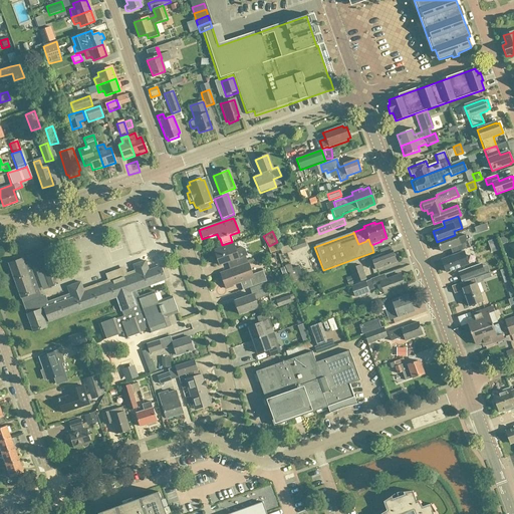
[(457,239),(455,235),(437,242),(440,252),(453,248),(455,254),(469,248),(465,236),(457,239)]
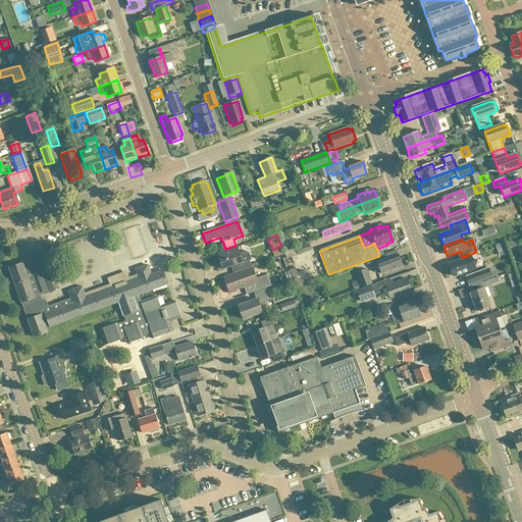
[(513,241),(507,243),(509,249),(515,247),(513,241)]
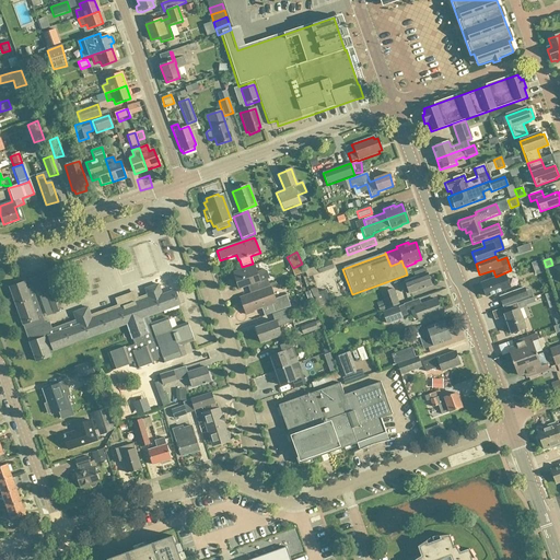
[(330,261),(315,267),(318,275),(334,269),(330,261)]
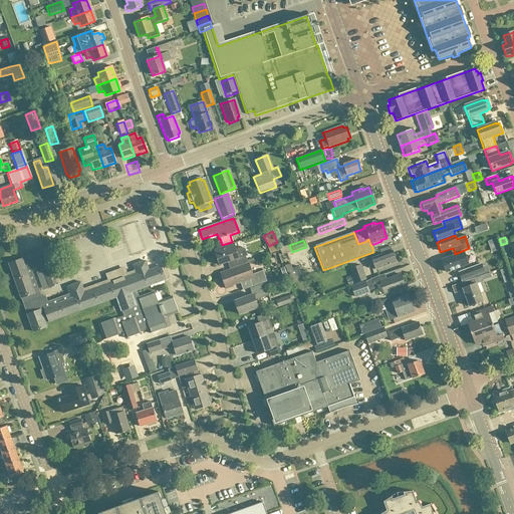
[(252,259),(247,261),(245,257),(247,256),(244,249),(242,248),(235,250),(233,243),(213,250),(218,266),(230,261),(233,269),(247,264),(253,262),(252,259)]
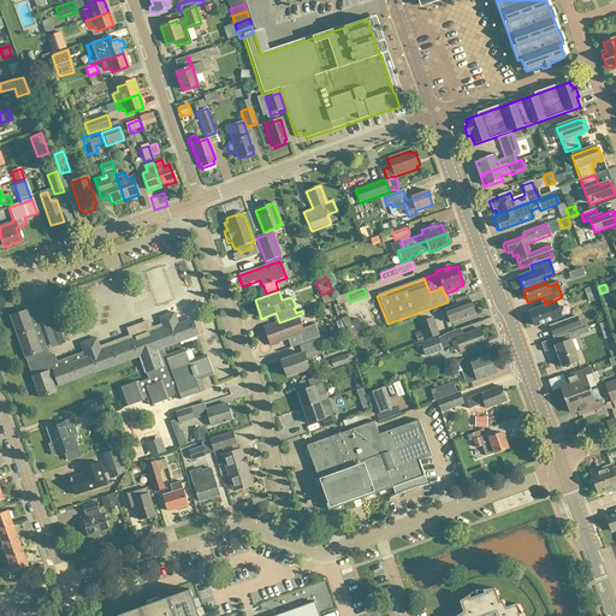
[(456,307),(438,313),(442,323),(448,320),(450,324),(474,315),(467,296),(454,301),(456,307)]
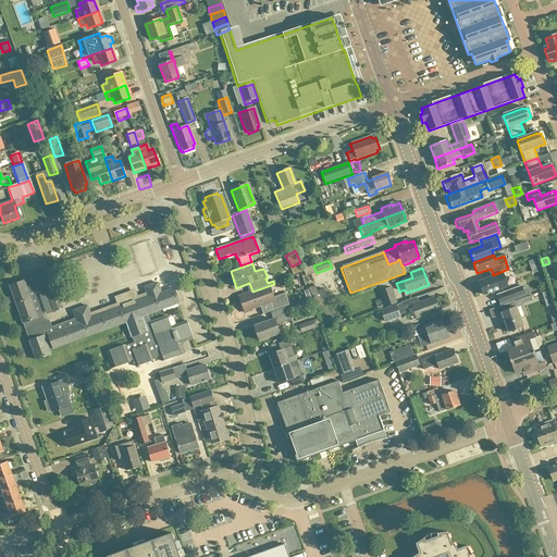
[(524,286),(547,282),(545,270),(522,273),(524,286)]
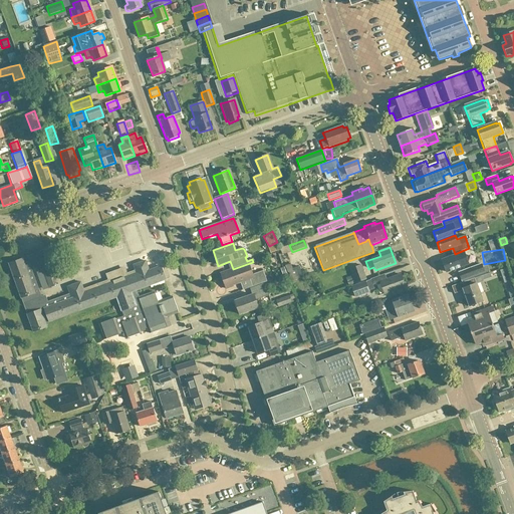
[(48,252),(31,258),(43,290),(52,287),(49,279),(57,276),(48,252)]
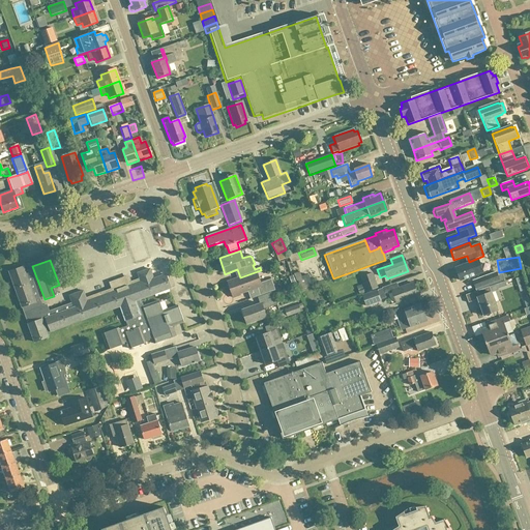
[(477,261),(454,269),(460,282),(482,273),(477,261)]
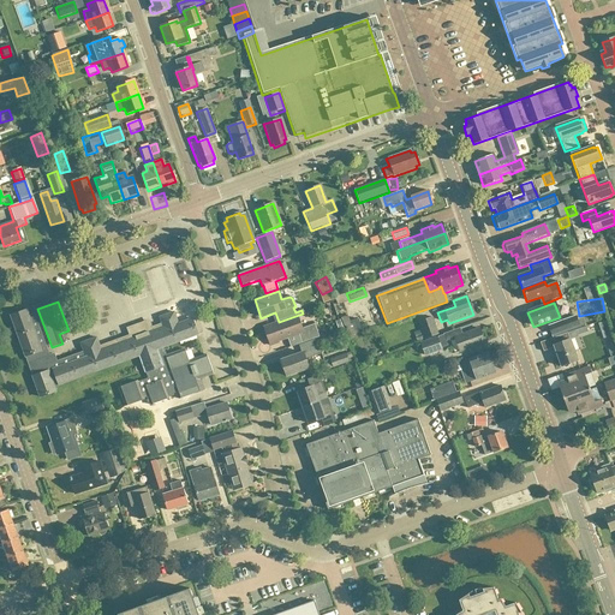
[(83,353),(55,363),(53,356),(48,357),(33,315),(28,317),(25,311),(10,316),(24,358),(24,357),(33,377),(31,377),(39,398),(55,393),(54,388),(137,358),(143,374),(144,374),(147,380),(137,383),(136,381),(118,388),(125,407),(143,401),(143,400),(147,398),(149,406),(168,399),(167,396),(175,394),(178,400),(203,390),(199,380),(213,375),(206,356),(189,362),(184,350),(166,357),(162,348),(197,336),(191,320),(178,324),(173,312),(159,318),(161,324),(150,328),(150,327),(138,332),(137,328),(131,330),(132,334),(129,335),(129,336),(99,347),(95,339),(79,345),(83,353)]
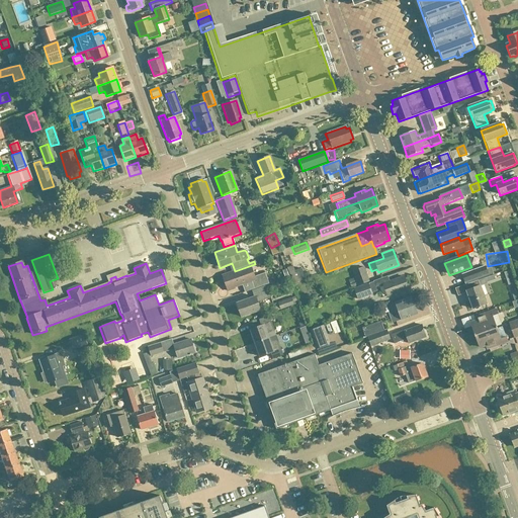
[(249,266),(235,271),(221,276),(228,292),(235,289),(235,288),(250,283),(253,290),(268,284),(264,273),(254,277),(250,266),(249,266)]
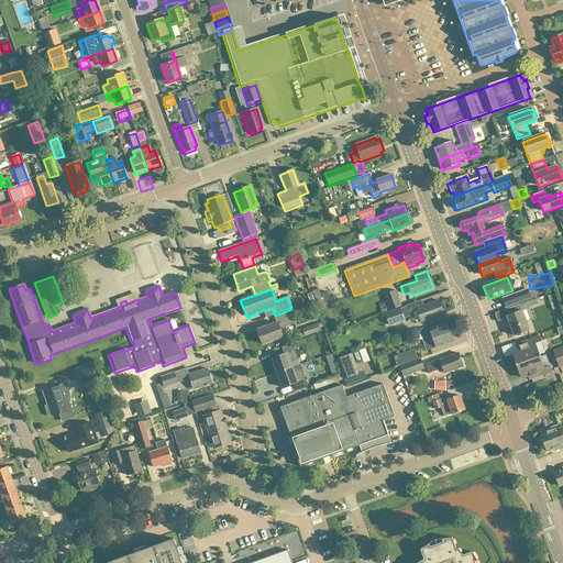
[(317,289),(311,293),(313,300),(316,299),(319,309),(328,306),(323,296),(320,297),(317,289)]
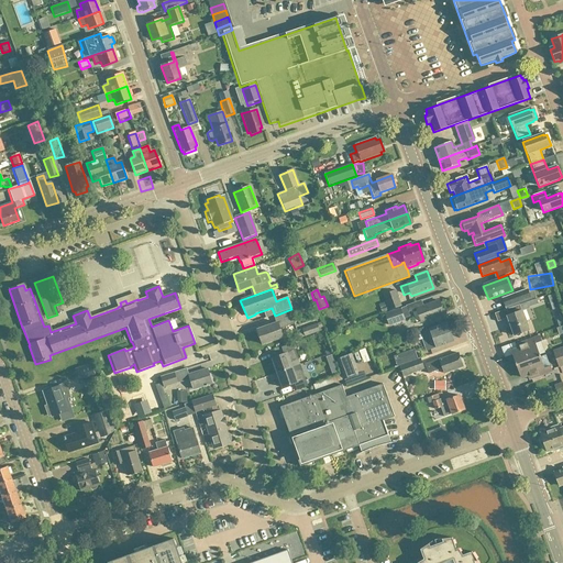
[(395,291),(383,296),(388,311),(400,307),(395,291)]
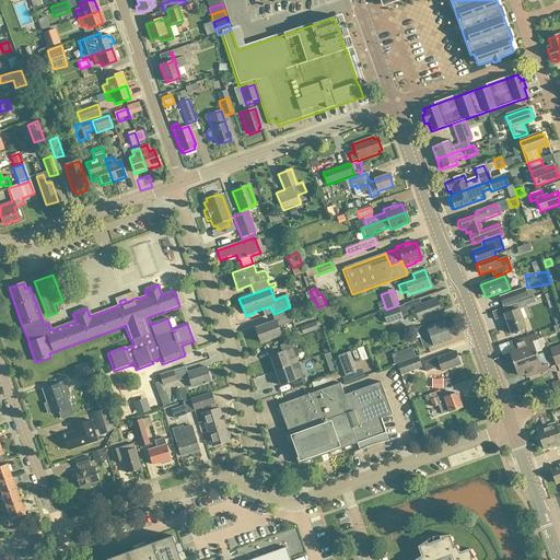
[(513,295),(498,301),(500,308),(515,303),(513,295)]
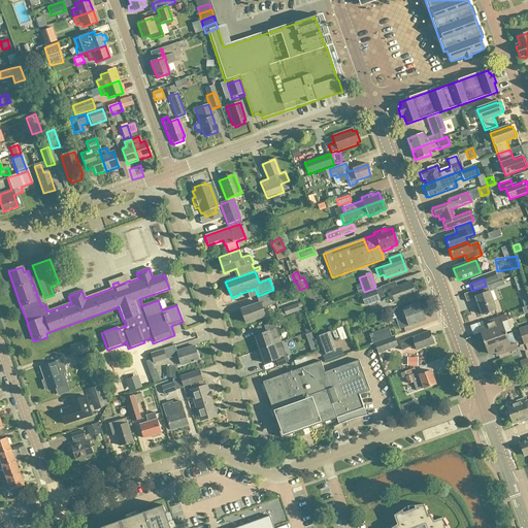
[(394,283),(380,288),(361,295),(364,306),(378,301),(378,299),(384,297),(383,294),(390,291),(394,303),(416,295),(411,283),(397,288),(394,283)]
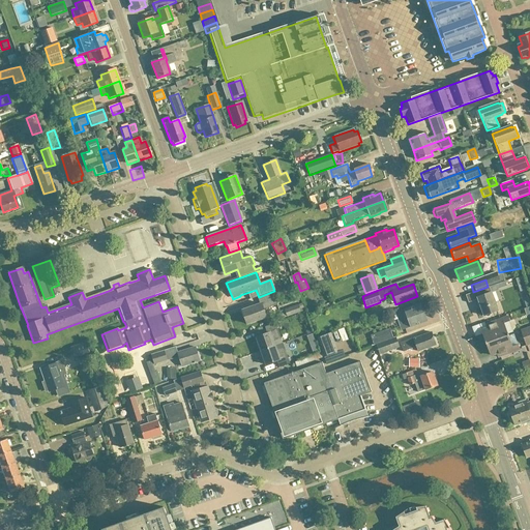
[(489,288),(465,296),(468,304),(477,300),(483,317),(497,313),(489,288)]
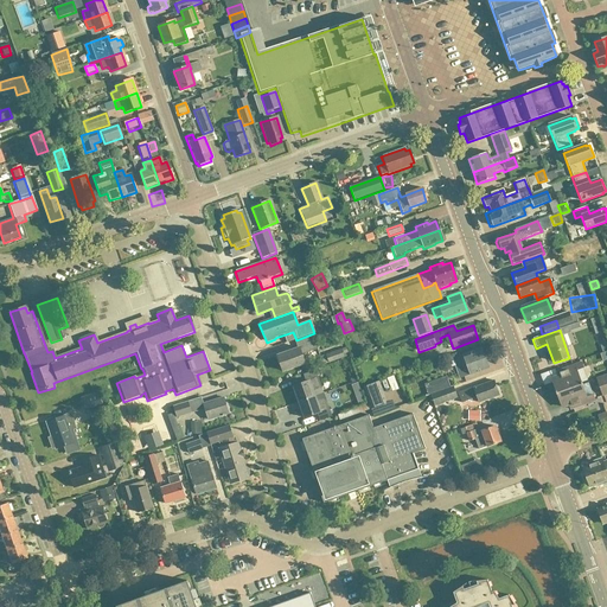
[(296,350),(276,357),(282,372),(304,364),(301,356),(317,350),(312,336),(294,343),(296,350)]
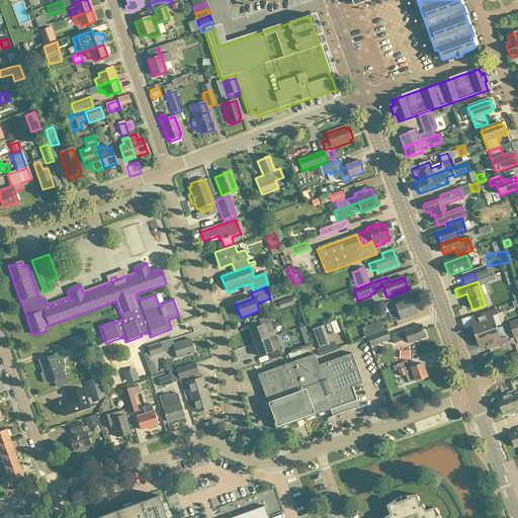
[(297,305),(294,296),(272,306),(275,313),(297,305)]
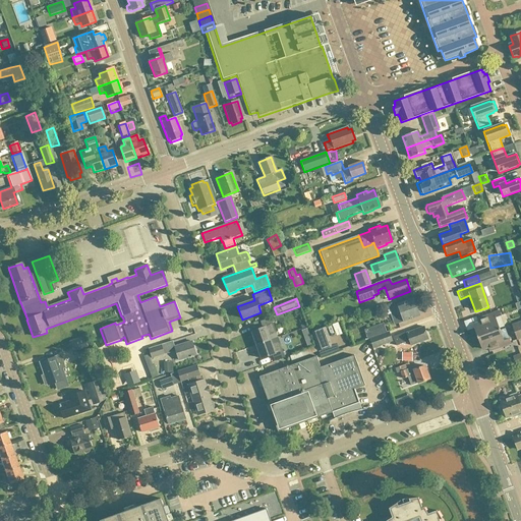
[(397,306),(390,308),(396,325),(403,322),(403,323),(419,316),(413,300),(397,306)]
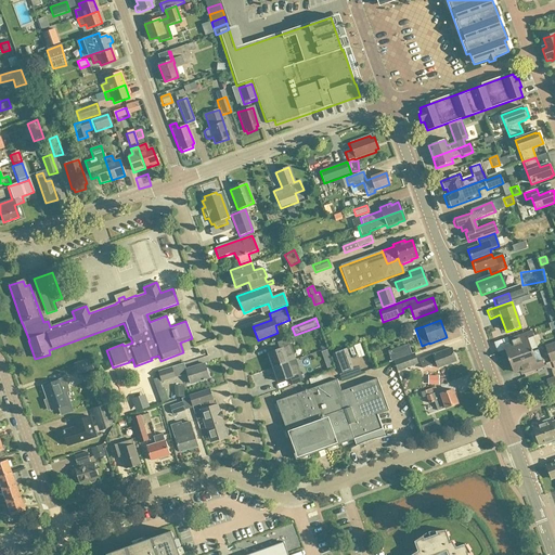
[(507,361),(531,351),(531,350),(530,351),(527,339),(532,337),(531,333),(511,340),(512,344),(503,347),(507,359),(507,361)]
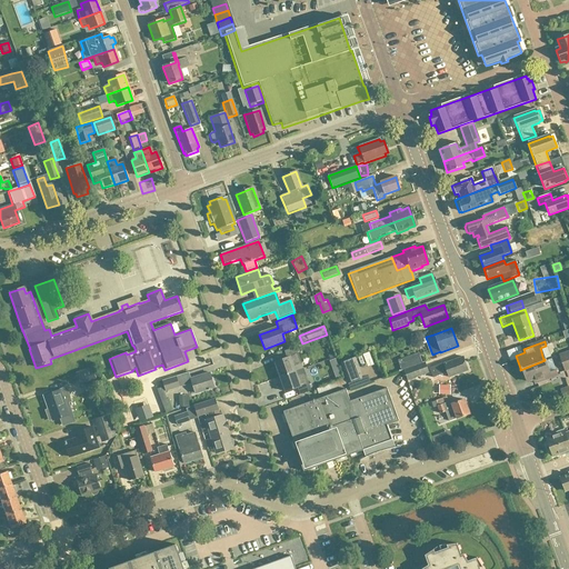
[(279,378),(295,372),(302,369),(295,348),(283,352),(286,359),(273,363),(279,378)]
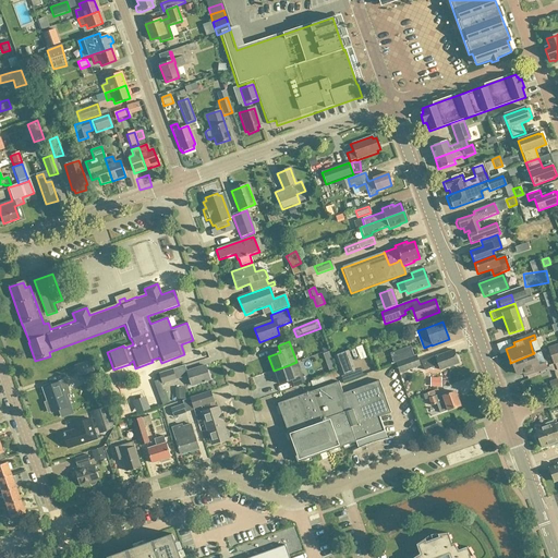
[(557,363),(557,351),(556,346),(547,349),(554,365),(557,363)]
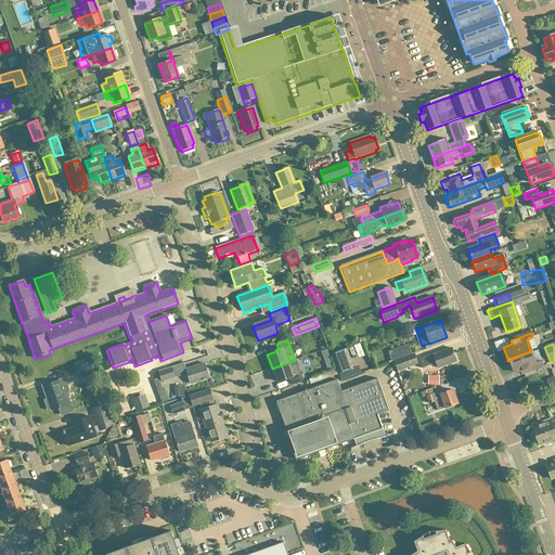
[(392,362),(409,356),(407,348),(389,353),(392,362)]
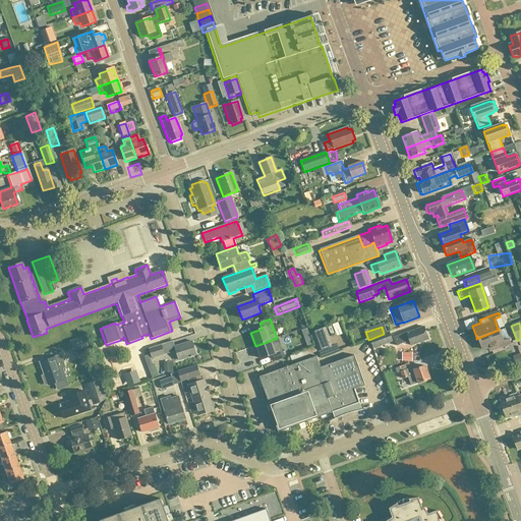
[(396,347),(409,342),(410,346),(427,340),(422,328),(406,334),(406,333),(393,338),(396,347)]
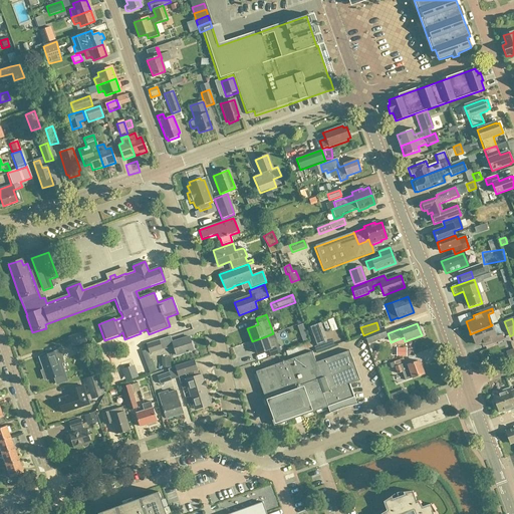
[(327,342),(320,324),(308,328),(314,347),(327,342)]
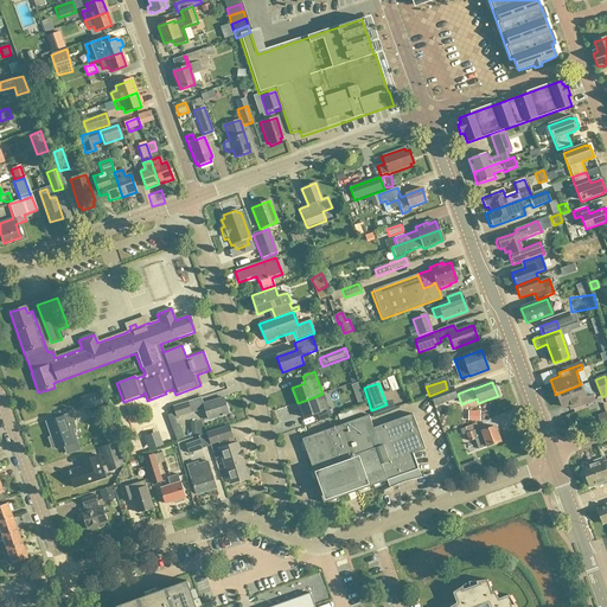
[(582,385),(581,384),(555,395),(555,396),(556,395),(561,408),(570,406),(572,409),(594,401),(592,396),(586,398),(581,387),(582,385)]
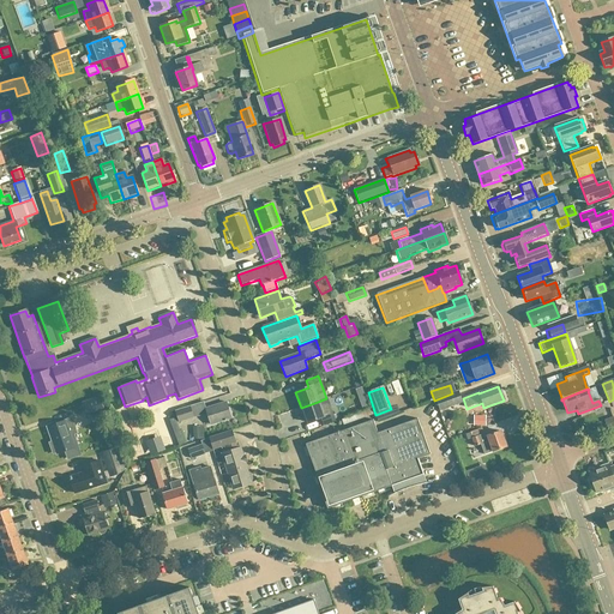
[(452,393),(434,401),(438,411),(462,403),(457,392),(452,393)]
